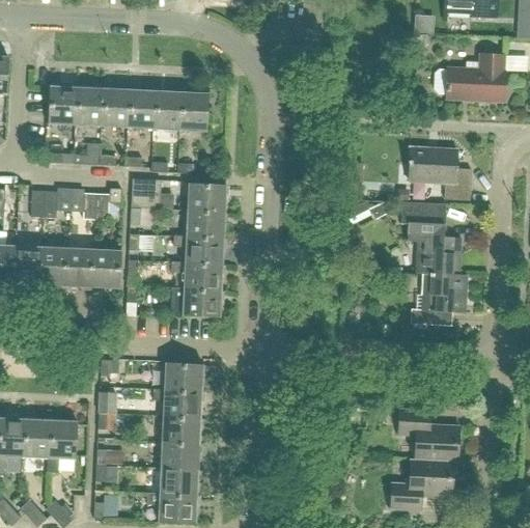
[(445,0),(445,5),(472,6),(471,15),(497,16),(497,0),(445,0)]
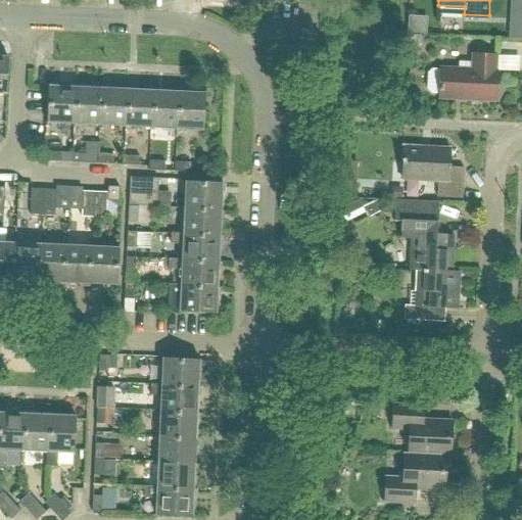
[(472,52),(472,59),(460,59),(460,66),(441,65),(441,66),(433,66),(428,71),(427,86),(432,92),(439,92),(439,97),(495,100),(497,67),(496,67),(497,53),(472,52)]
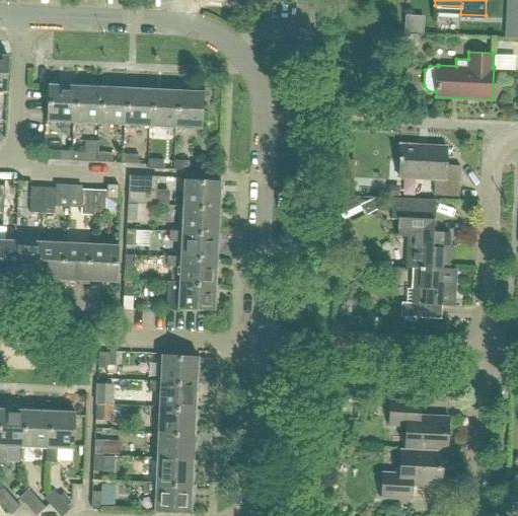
[(9,54),(0,54),(0,91),(7,92),(9,54)]
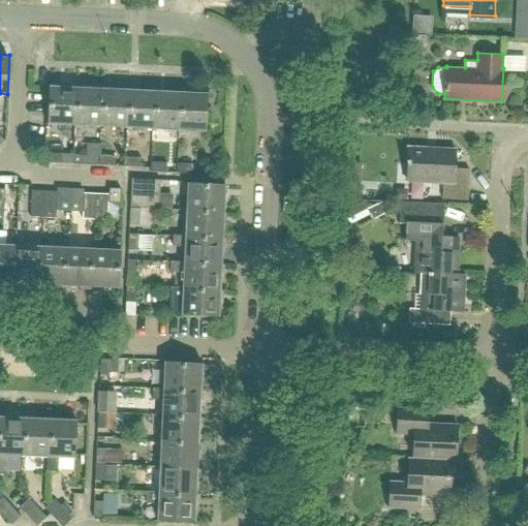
[(74,124),(76,85),(50,84),(48,122),(74,124)]
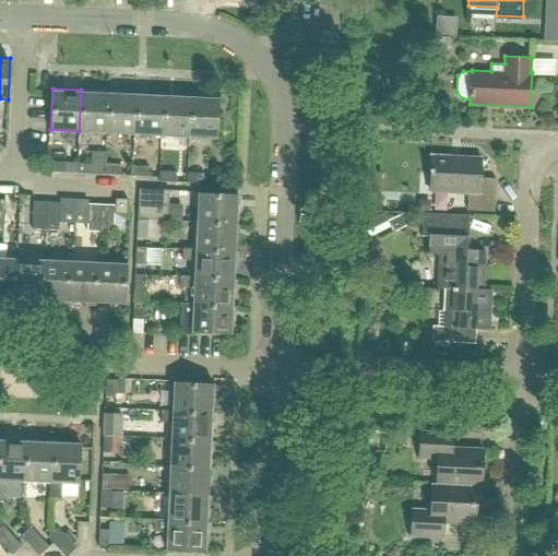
[(81,90),(79,131),(106,132),(108,92),(81,90)]
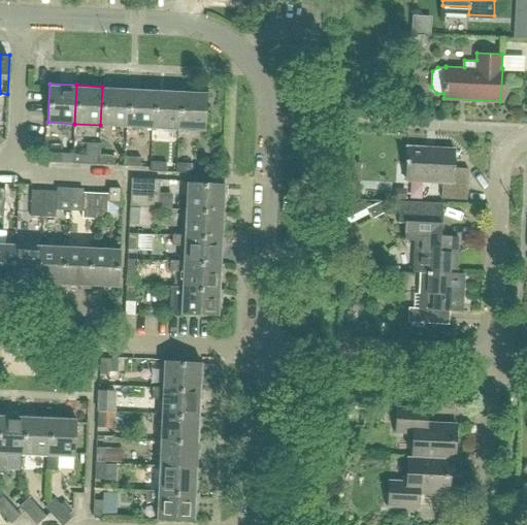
[(128,88),(102,87),(100,125),(126,126),(128,88)]
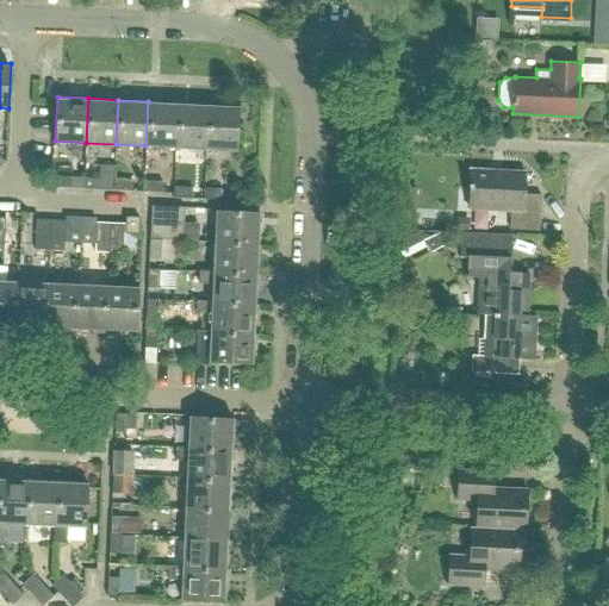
[(148,101),(145,145),(176,148),(178,102),(148,101)]
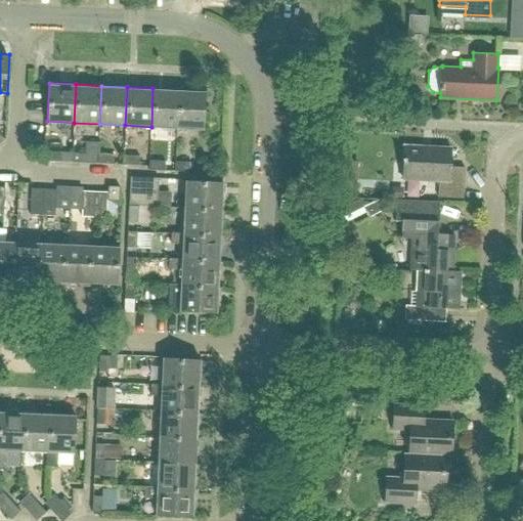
[(179,90),(153,88),(151,127),(177,128),(179,90)]
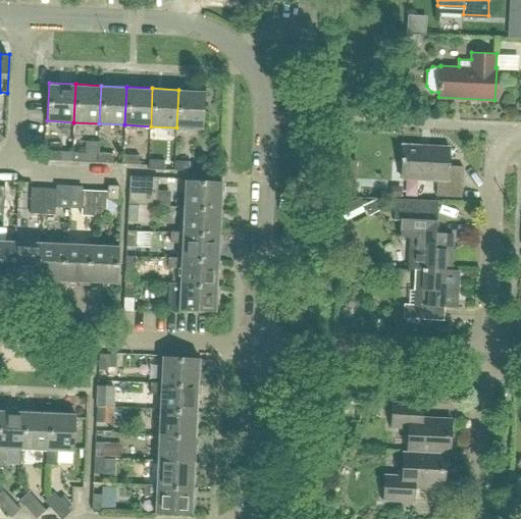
[(178,90),(176,127),(203,130),(205,91),(178,90)]
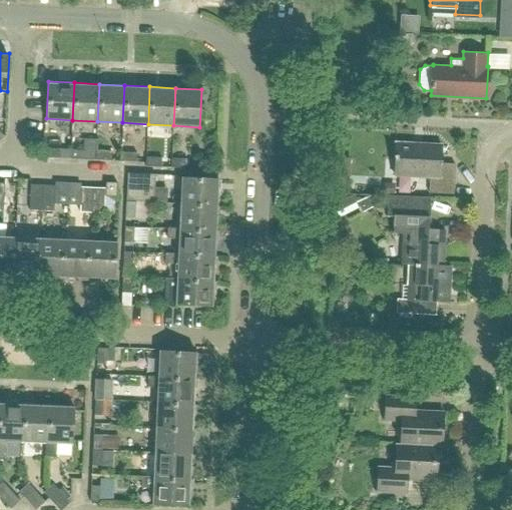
[(86,157),(96,158),(96,149),(96,136),(84,136),(83,148),(71,148),(70,157),(86,157)]
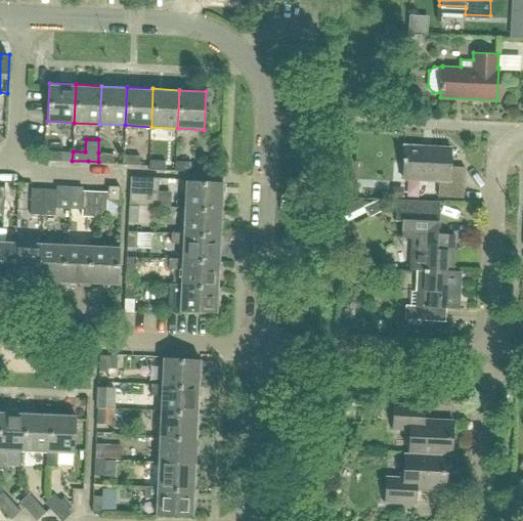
[(465,197),(466,166),(451,165),(452,146),(404,144),(403,161),(404,162),(403,178),(439,179),(438,196),(465,197)]
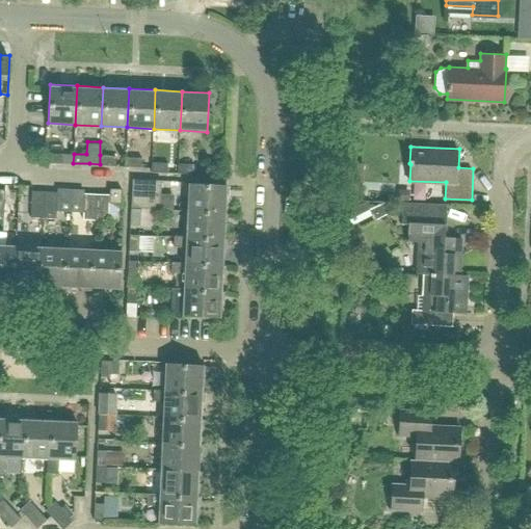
[(46,161),(61,162),(62,153),(47,152),(46,161)]
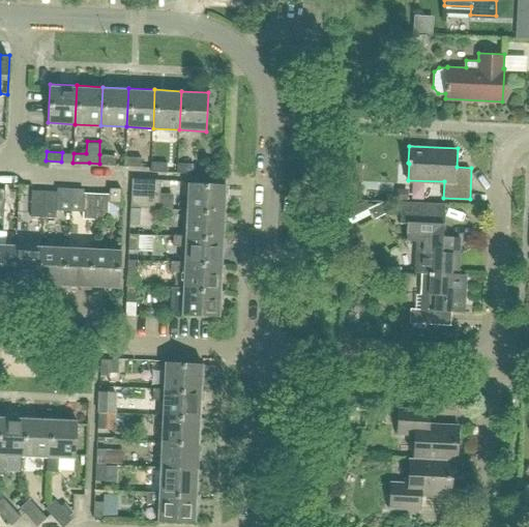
[(99,154),(99,164),(115,164),(115,154),(99,154)]
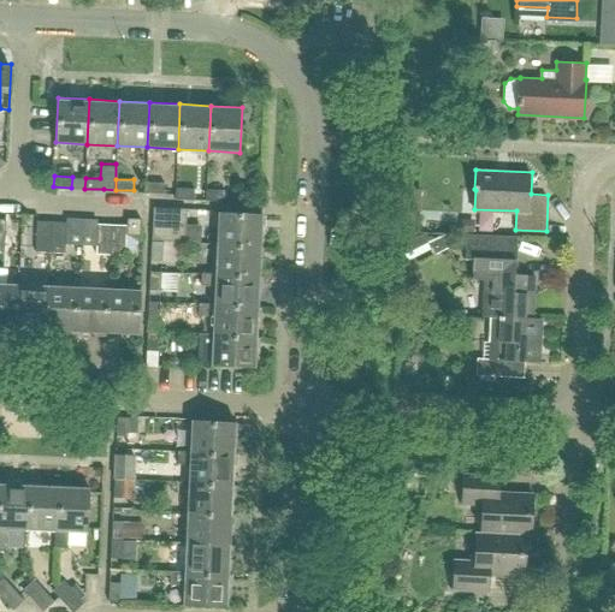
[(146,180),(146,191),(164,192),(165,182),(146,180)]
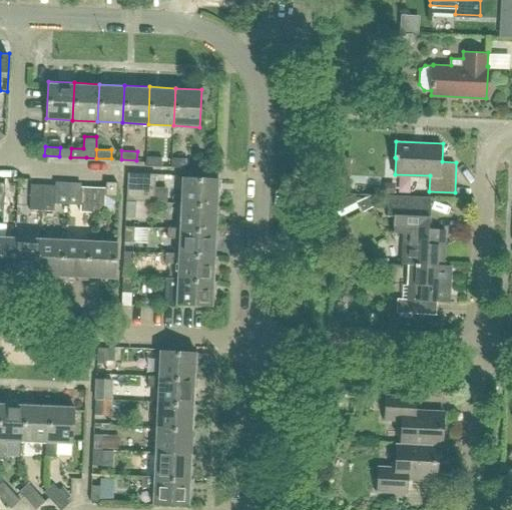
[(146,155),(146,160),(146,164),(161,165),(162,156),(146,155)]
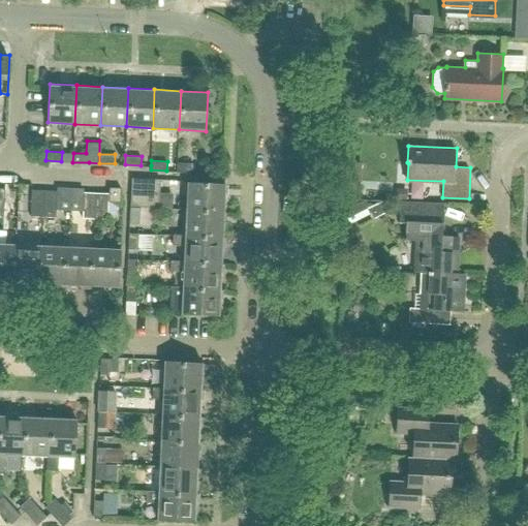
[(177,161),(177,172),(193,173),(193,162),(177,161)]
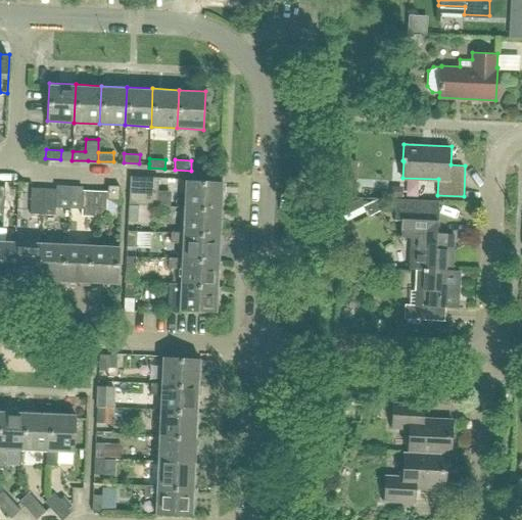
[(158,178),(144,177),(130,177),(129,201),(157,203),(158,178)]
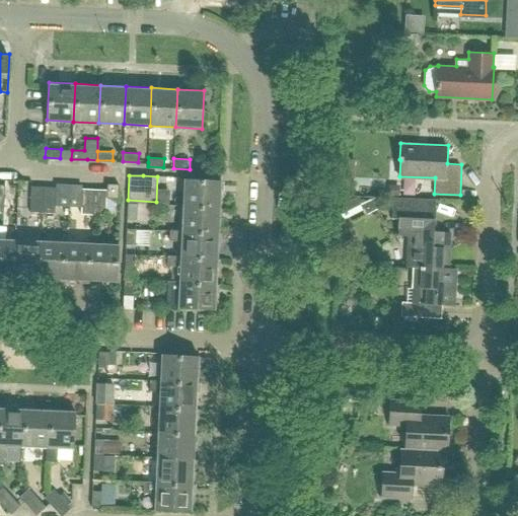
[(221,207),(222,179),(183,178),(182,205),(221,207)]
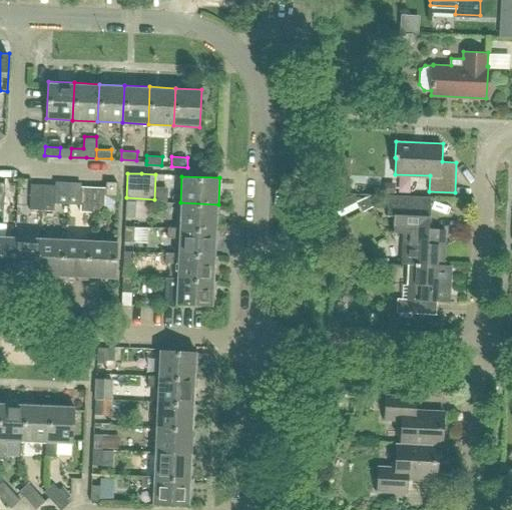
[(106,186),(106,194),(117,195),(117,181),(106,180),(106,186)]
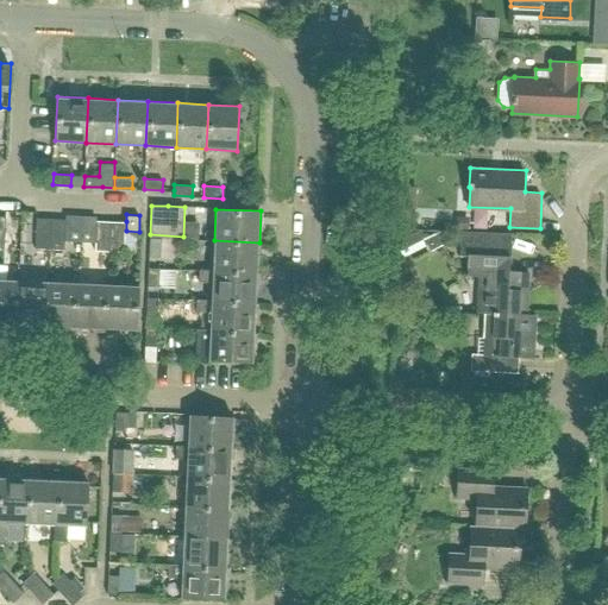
[(36,247),(50,247),(51,218),(37,216),(36,247)]
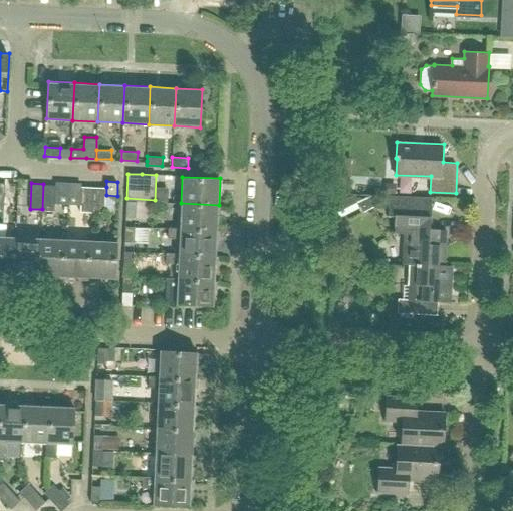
[(55,185),(43,184),(42,209),(54,210),(55,202),(55,185)]
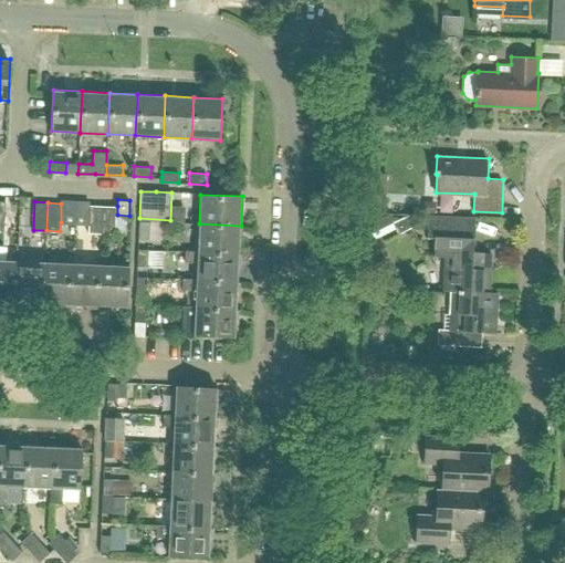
[(90,205),(89,223),(89,232),(102,233),(103,205),(90,205)]
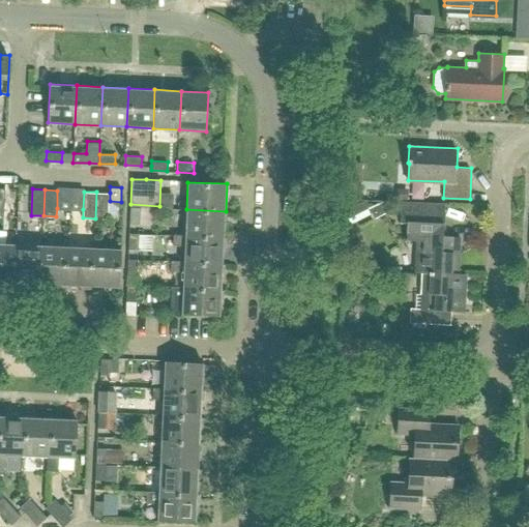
[(110,193),(96,192),(95,218),(109,218),(110,201),(110,193)]
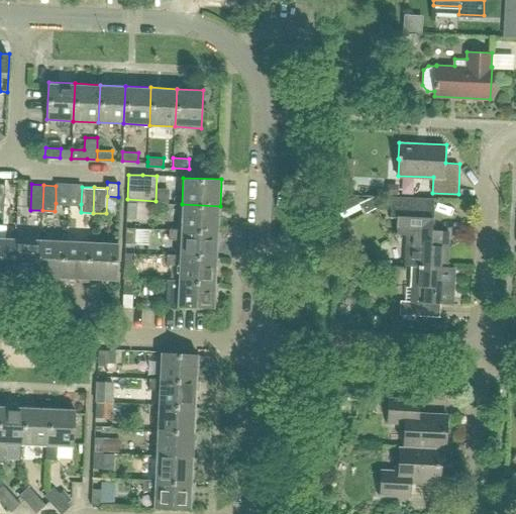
[(407,233),(406,244),(405,265),(413,266),(413,265),(447,267),(447,266),(449,230),(435,229),(436,217),(434,217),(435,198),(392,196),(391,216),(397,216),(396,232),(407,233)]
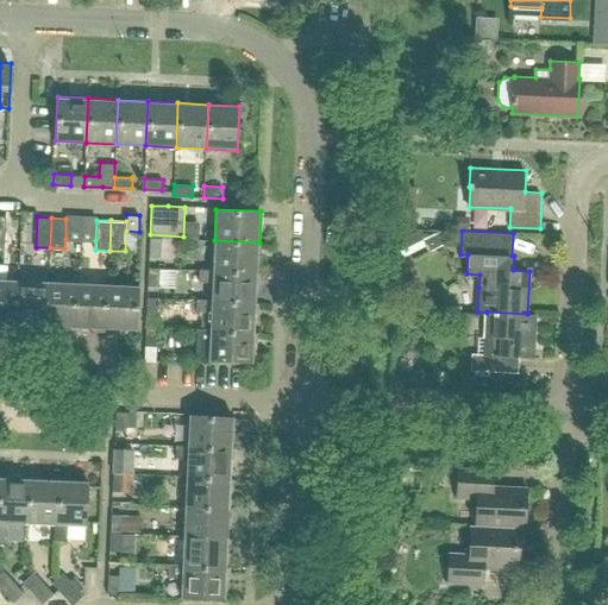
[(165,238),(150,237),(149,256),(165,256),(165,238)]
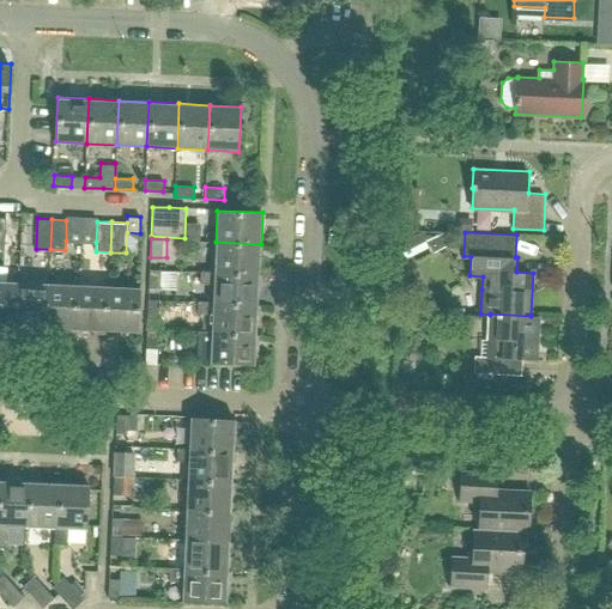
[(259,274),(261,244),(216,242),(214,272),(259,274)]
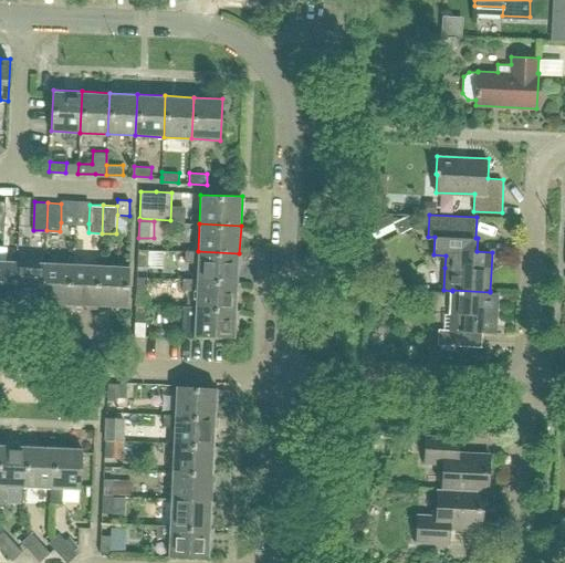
[(153,249),(138,248),(137,266),(152,267),(153,249)]
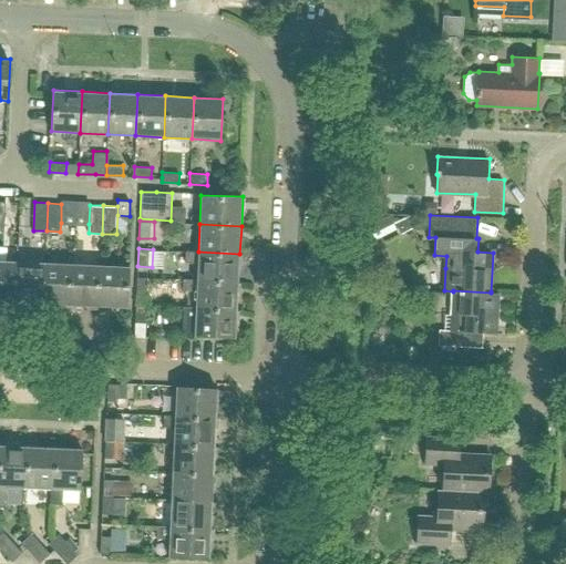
[(238,282),(239,254),(198,252),(197,279),(238,282)]
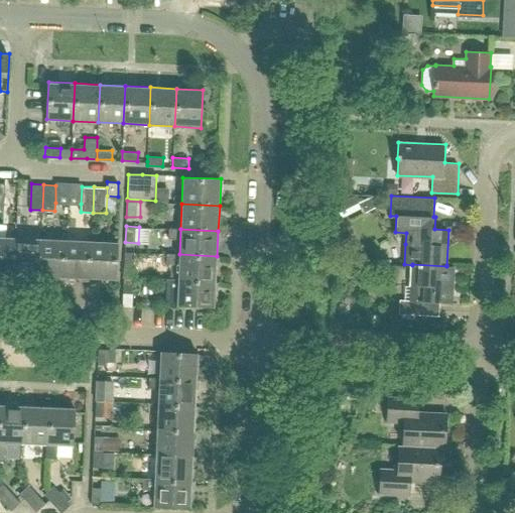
[(15,238),(0,236),(0,274),(14,275),(15,238)]
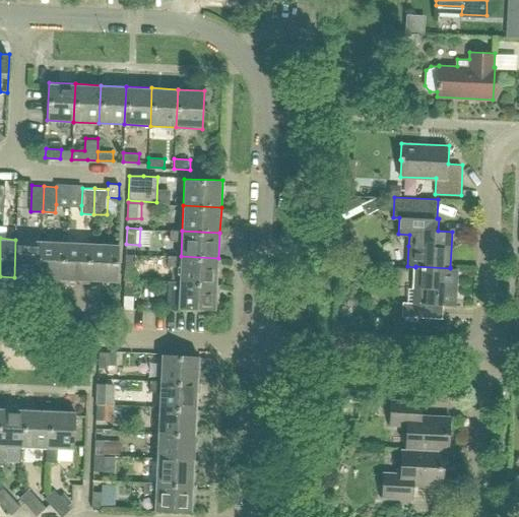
[(15,240),(14,277),(40,278),(42,241),(15,240)]
